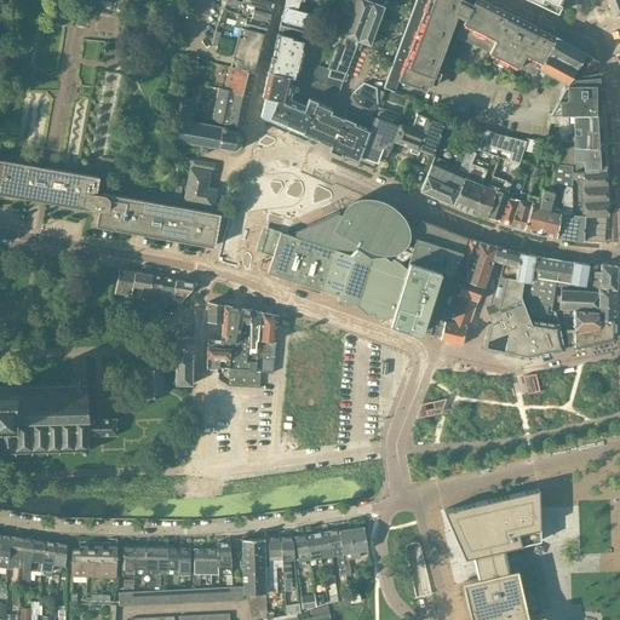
[(285,6),(281,18),(303,24),(305,16),(313,18),(316,6),(317,0),(304,0),(302,11),(285,6)]
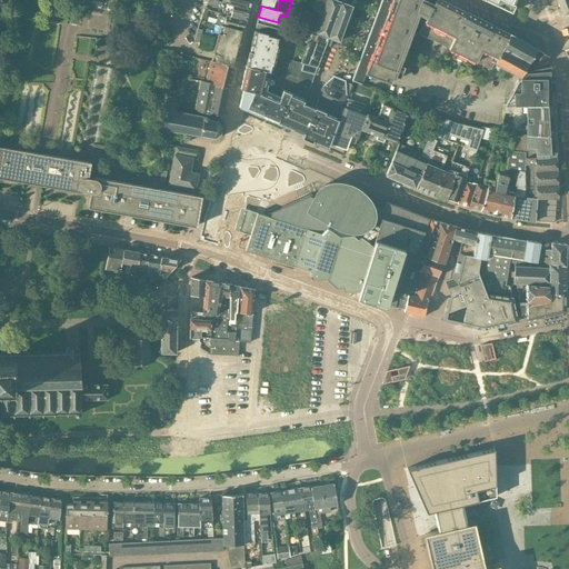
[(262,0),(261,6),(277,10),(277,7),(279,0),(262,0)]
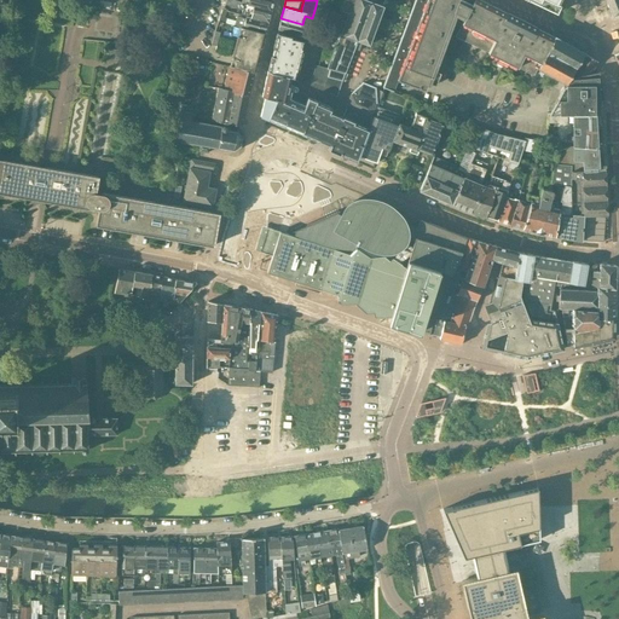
[(369,0),(343,0),(334,33),(340,34),(363,42),(369,45),(383,5),(382,5),(369,0)]
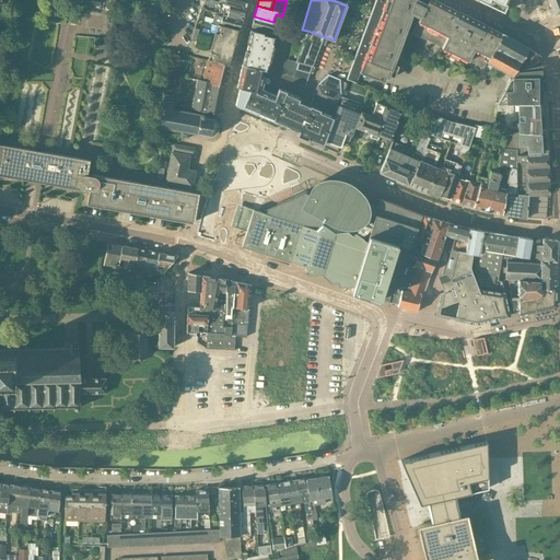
[(361,71),(386,0),(375,0),(347,79),(357,82),(361,71)]
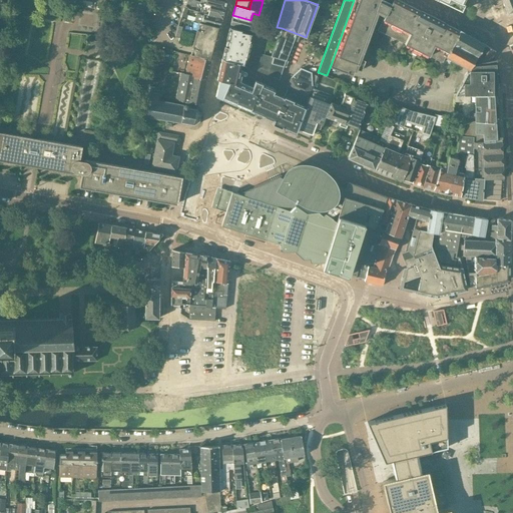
[(379,0),(354,0),(331,65),(353,73),(377,9),(379,0)]
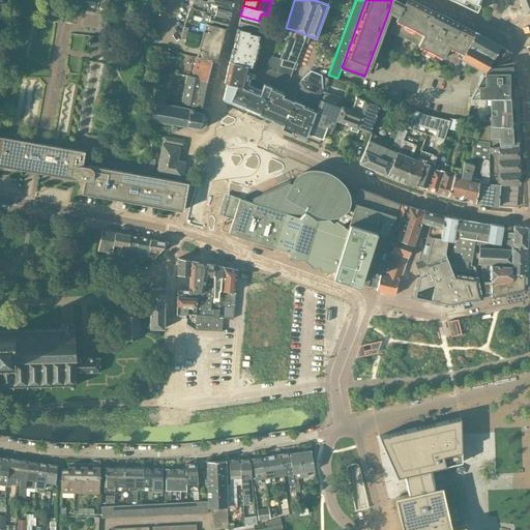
[(391,0),(389,9),(399,13),(390,30),(457,64),(461,58),(461,59),(474,31),(460,24),(434,11),(412,0),(391,0)]
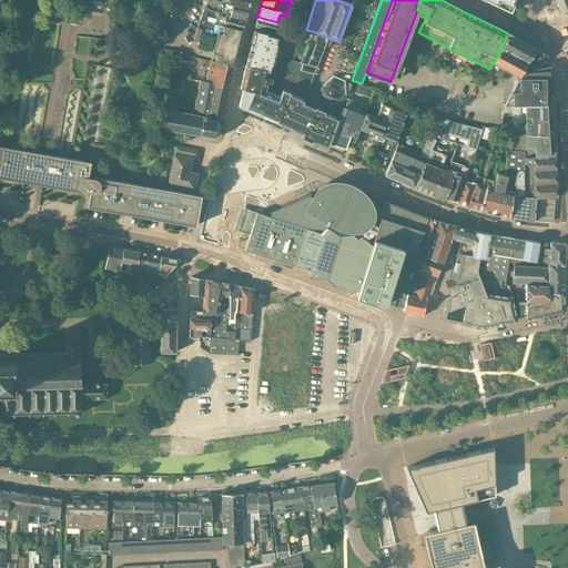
[(485,0),(486,0),(510,12),(515,4),(510,2),(511,0),(484,0),(485,0)]
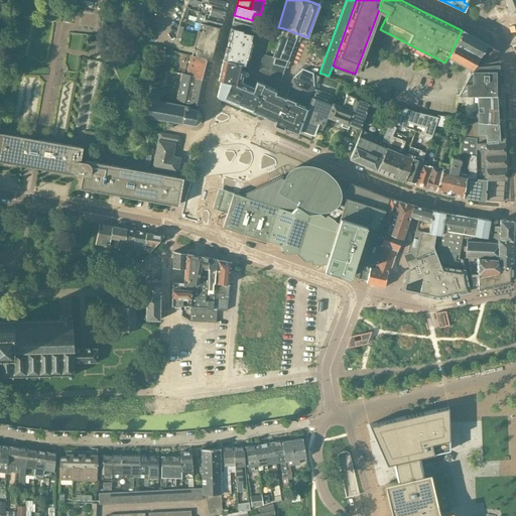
[(515,0),(505,0),(511,14),(515,11),(515,0)]
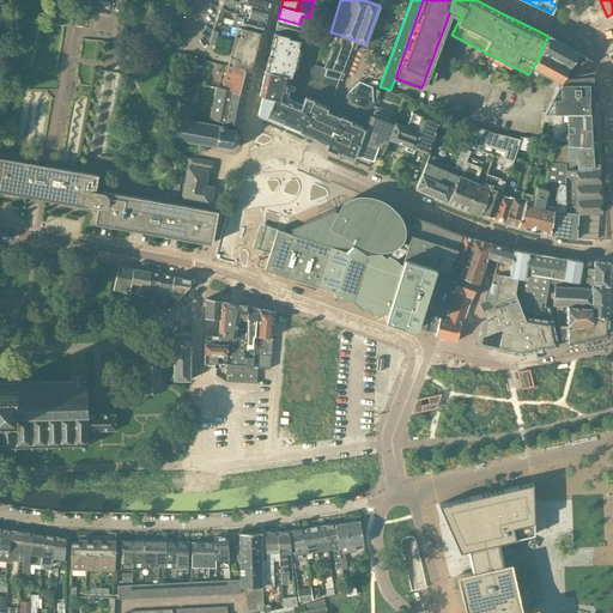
[(238,2),(237,8),(240,10),(238,16),(243,17),(265,20),(266,20),(267,13),(268,10),(268,8),(246,4),(240,2),(238,2)]
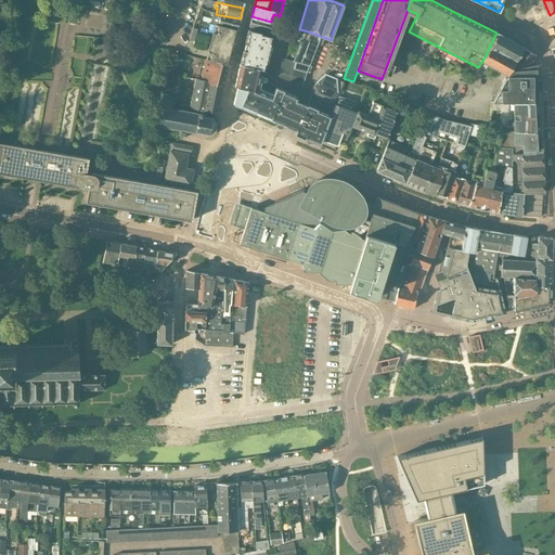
[(210,22),(218,24),(237,29),(237,28),(239,26),(239,25),(239,23),(240,18),(220,15),(220,16),(213,14),(210,22)]
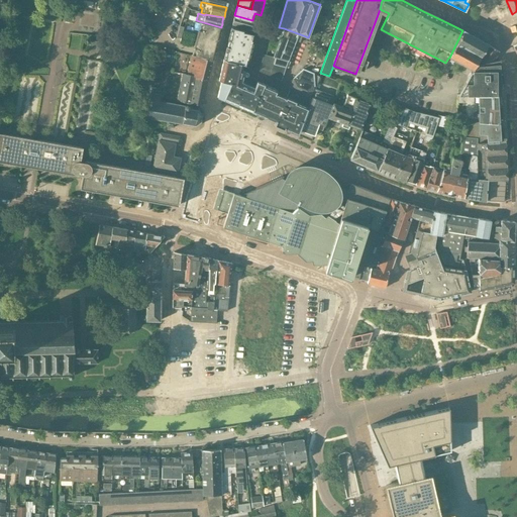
[(234,16),(232,24),(250,30),(252,20),(234,15),(234,16)]
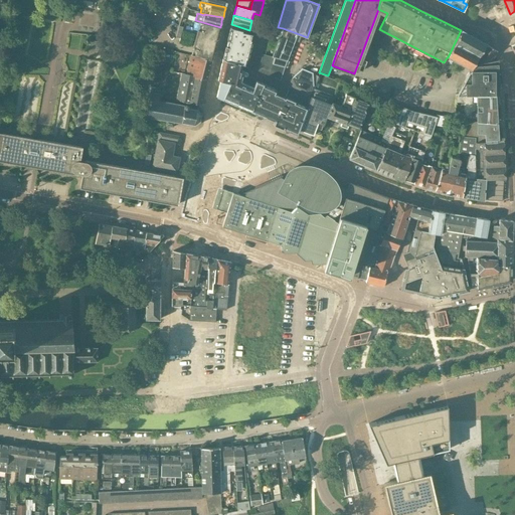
[(220,27),(213,25),(199,22),(193,49),(191,54),(210,59),(211,59),(213,53),(215,44),(220,27)]
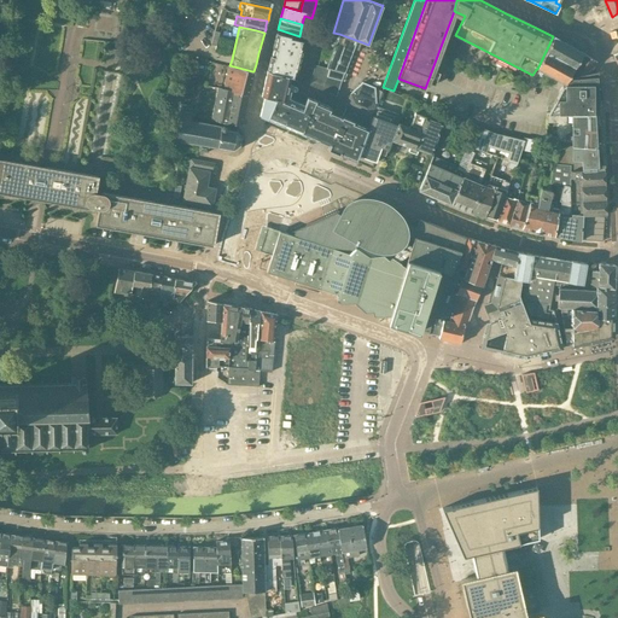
[(297,70),(302,48),(304,40),(292,38),(292,36),(277,33),(273,48),(274,48),(272,56),(267,71),(291,76),(296,77),(297,70)]
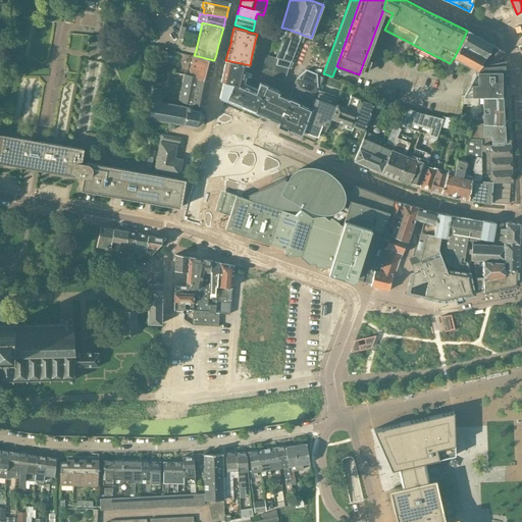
[(298,42),(303,43),(306,36),(286,29),(283,35),(275,57),(277,58),(276,64),(289,67),(298,42)]
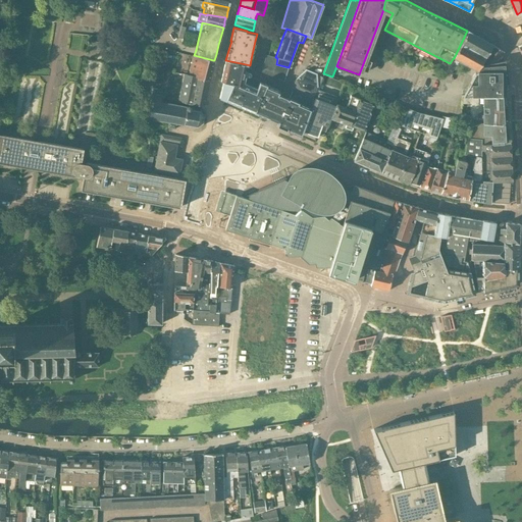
[(466,31),(454,58),(476,70),(491,45),(485,41),(479,37),(474,35),(467,31),(467,32),(466,31)]
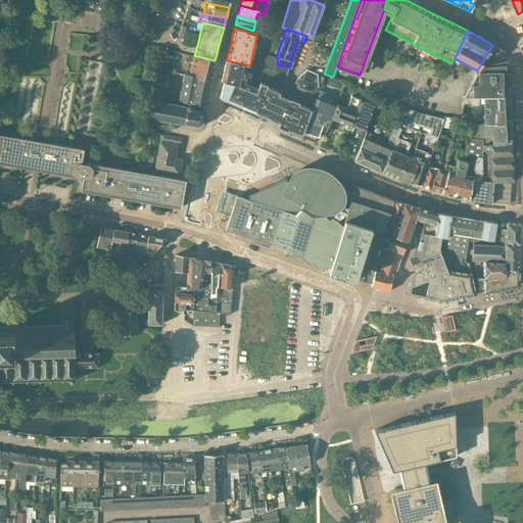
[(104,43),(91,41),(90,48),(103,50),(104,43)]
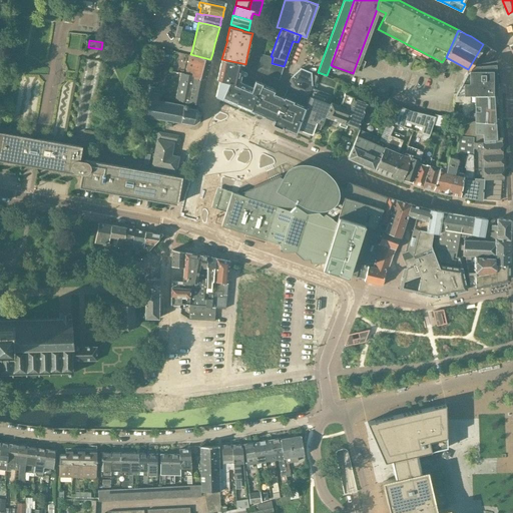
[(492,56),(495,51),(483,44),(468,69),(469,69),(468,71),(467,71),(455,94),(498,94),(497,82),(501,82),(496,59),(494,59),(492,56)]
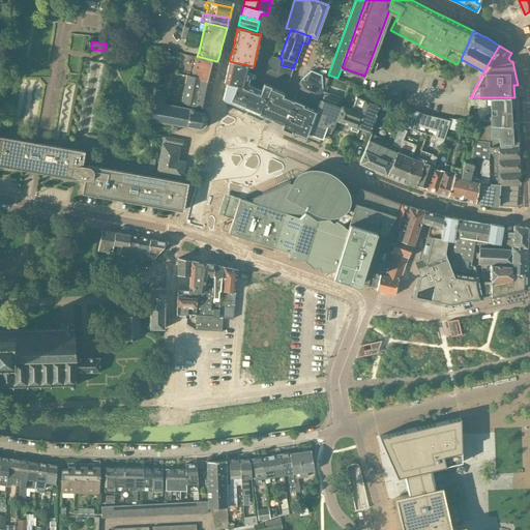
[(193,76),(201,78),(201,79),(212,82),(213,80),(213,78),(213,77),(217,62),(217,61),(216,61),(197,56),(197,57),(193,76)]
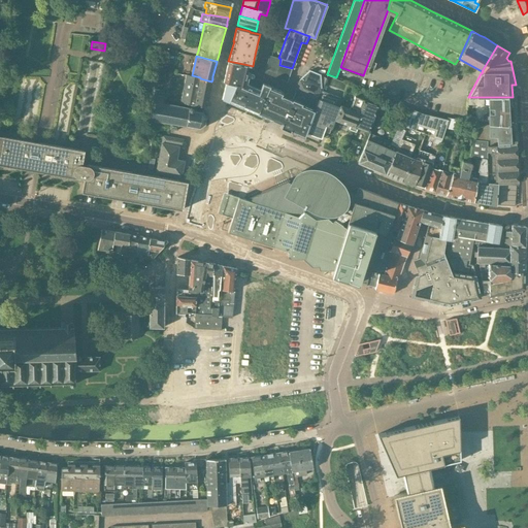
[(292,68),(279,65),(281,59),(278,58),(269,56),(264,73),(288,83),(292,68)]
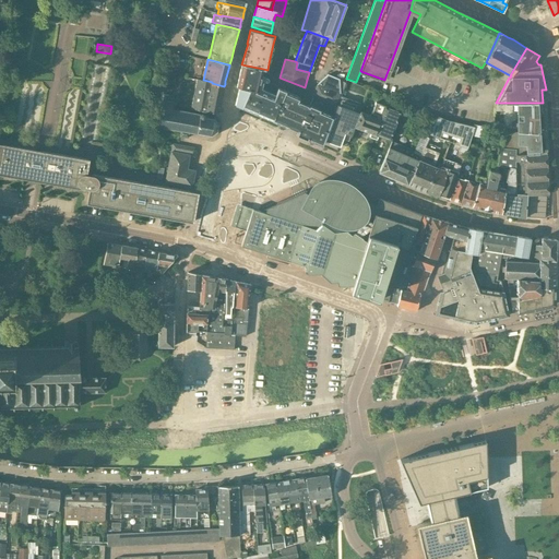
[(237,98),(235,105),(241,107),(272,121),(285,91),(277,88),(274,96),(259,90),(263,69),(241,64),(239,75),(237,84),(237,87),(239,87),(239,90),(237,98)]
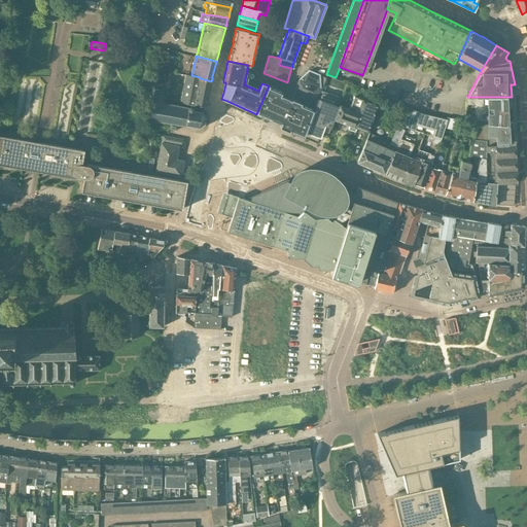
[(320,74),(309,70),(300,79),(299,79),(296,85),(294,91),(295,92),(317,100),(325,77),(320,75),(320,74)]
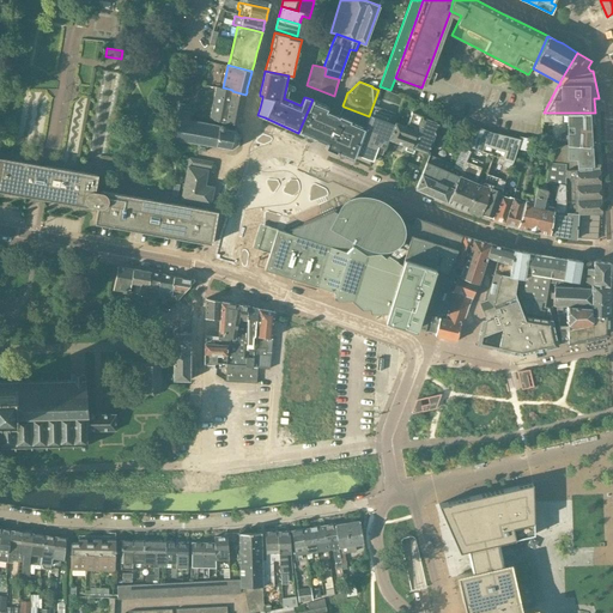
[(217,86),(210,119),(237,123),(240,125),(240,123),(241,120),(241,117),(241,115),(242,114),(242,109),(243,105),(246,95),(232,91),(232,90),(223,87),(217,86)]
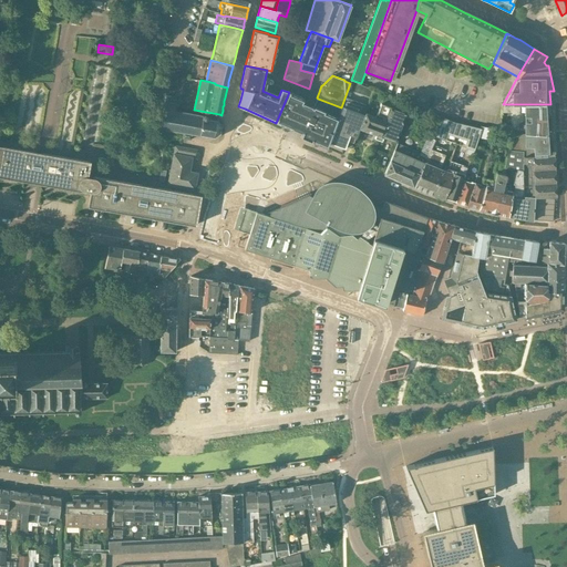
[(290,93),(289,92),(276,123),(290,129),(297,131),(302,133),(300,136),(311,142),(311,141),(327,147),(329,142),(328,142),(341,107),(318,99),(315,106),(313,106),(313,107),(308,105),(302,103),(303,99),(290,93)]
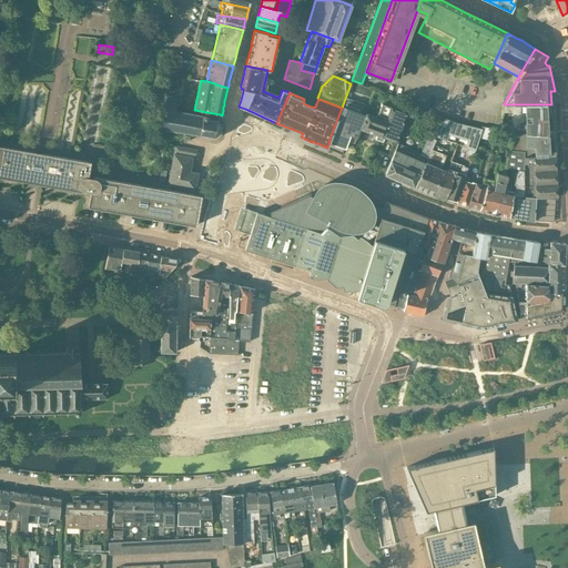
[(363,121),(359,128),(377,134),(375,139),(379,141),(392,107),(391,107),(394,97),(385,94),(382,103),(376,115),(366,112),(363,121)]
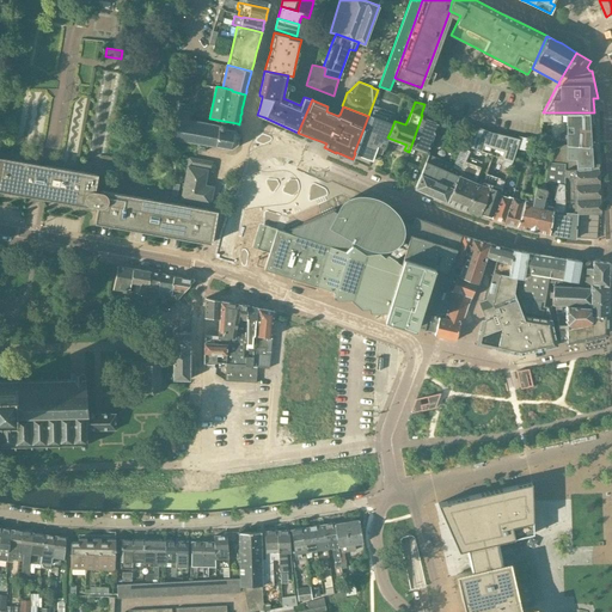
[(368,116),(354,153),(355,153),(372,160),(373,158),(377,159),(379,160),(383,151),(383,152),(387,140),(387,138),(391,130),(395,121),(398,112),(373,104),(368,116)]
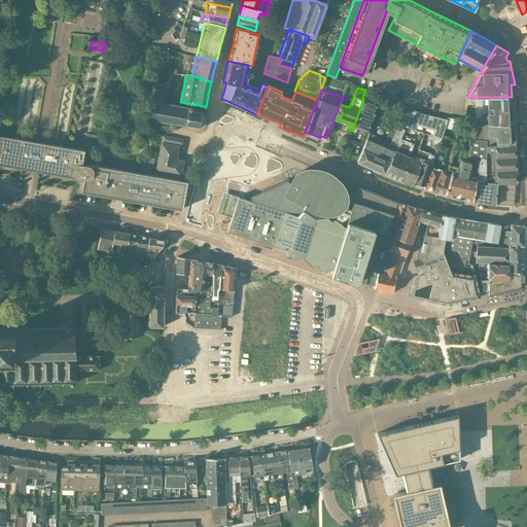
[(199,128),(204,123),(205,116),(201,110),(192,109),(192,108),(163,103),(165,96),(153,95),(149,118),(170,123),(170,129),(177,130),(177,124),(199,128)]
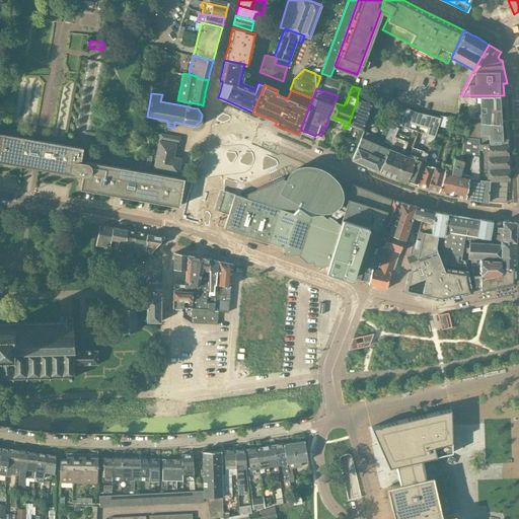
[(505,121),(504,95),(460,95),(459,102),(467,102),(467,114),(458,114),(457,120),(466,122),(464,137),(476,138),(476,145),(507,143),(507,141),(506,141),(506,139),(507,139),(505,123),(503,123),(503,121),(505,121)]
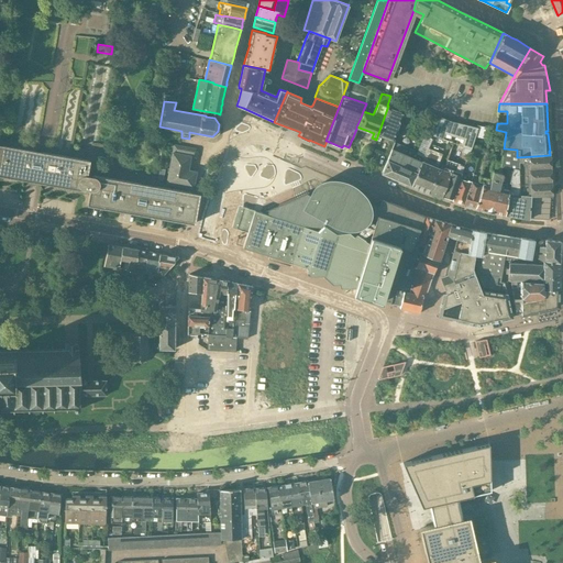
[(404,111),(388,106),(376,140),(379,141),(382,136),(393,141),(404,111)]
